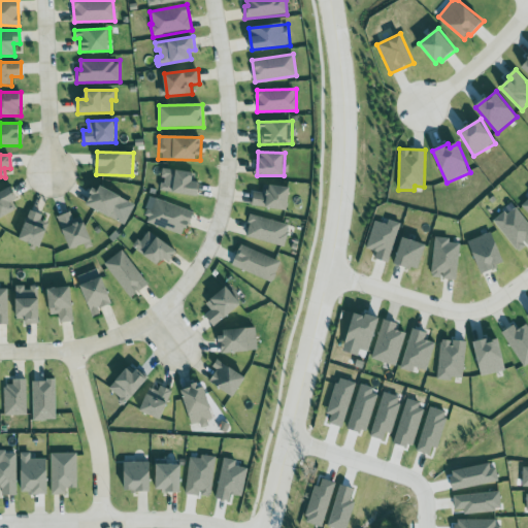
[(161,191),(198,196),(200,183),(194,182),(195,172),(163,168),(161,178),(162,178),(161,191)]
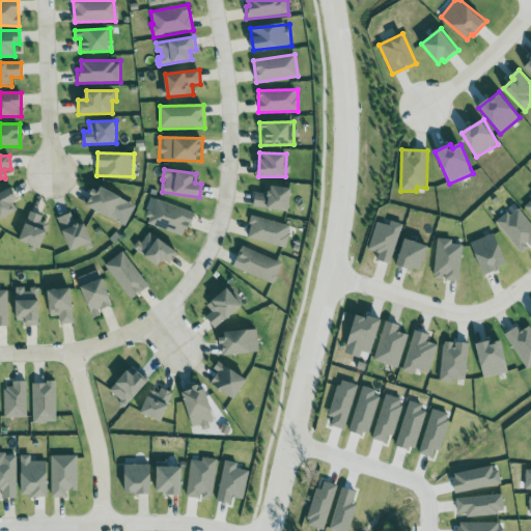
[(87,206),(119,222),(129,201),(98,186),(87,206)]
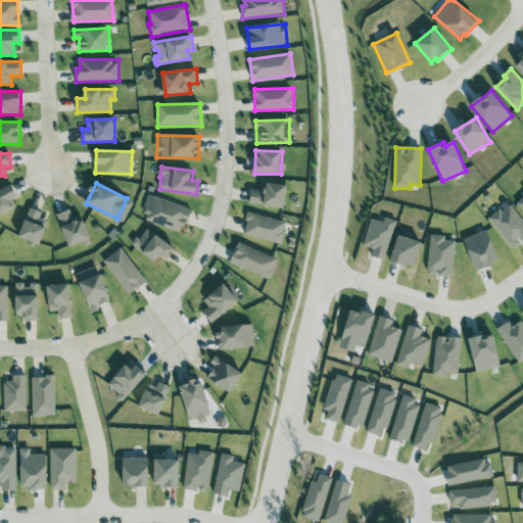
[(251,190),(249,204),(285,208),(288,185),(262,183),(260,191),(251,190)]
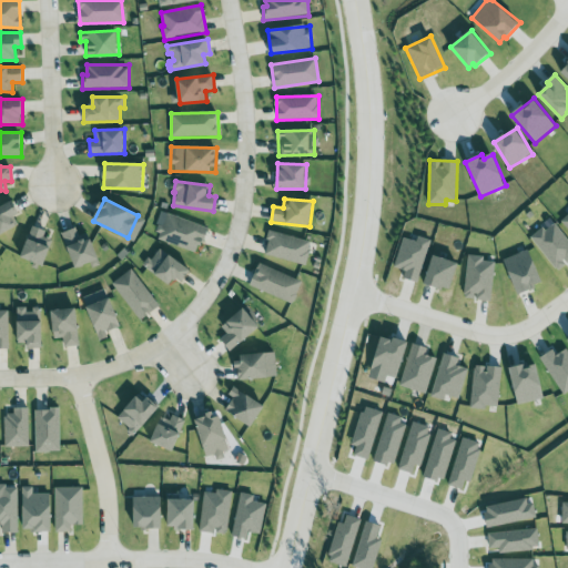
[(0,234),(19,226),(14,216),(19,214),(13,202),(0,208),(0,234)]
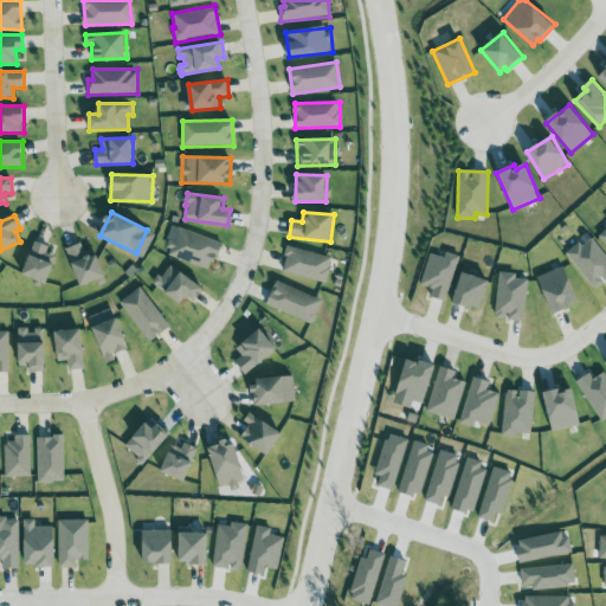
[(224,243),(174,226),(165,255),(208,269),(212,259),(217,260),(224,243)]
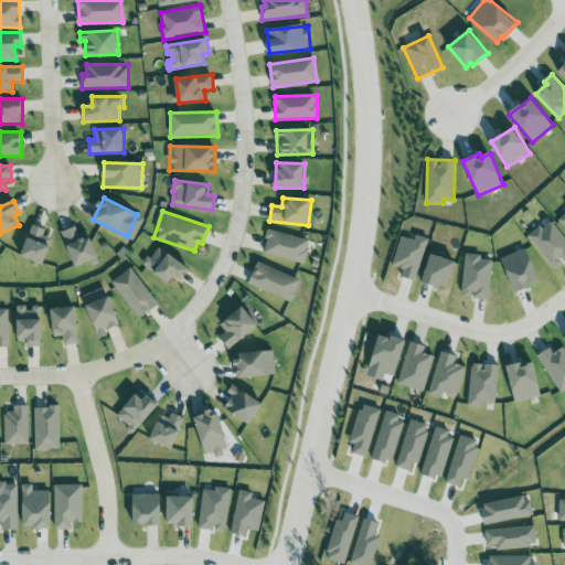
[(564,260),(564,238),(551,221),(529,237),(554,268),(564,260)]
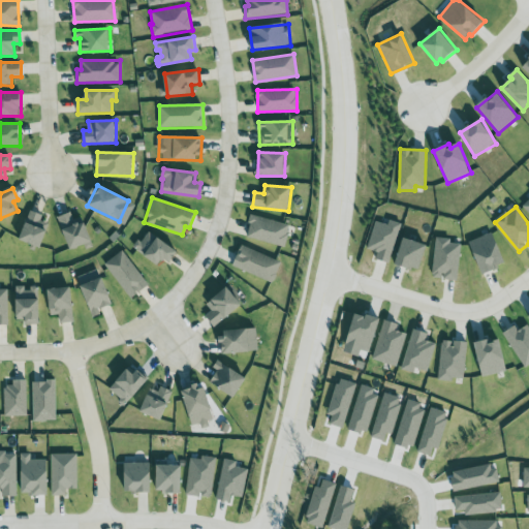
[(40,221),(42,214),(29,210),(20,240),(41,247),(50,223),(40,221)]
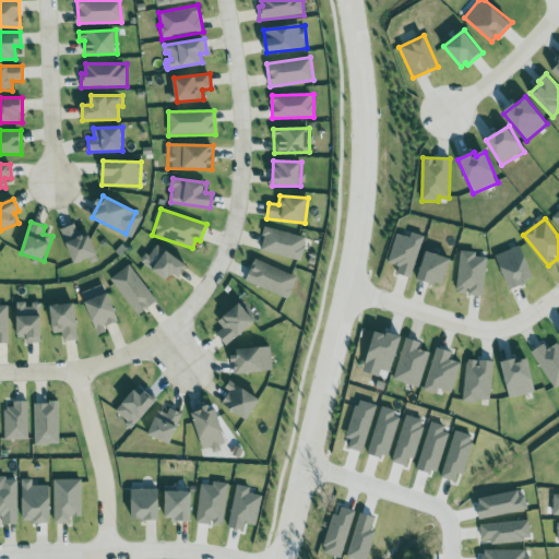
[(76,233),(75,225),(62,228),(72,263),(95,258),(88,229),(76,233)]
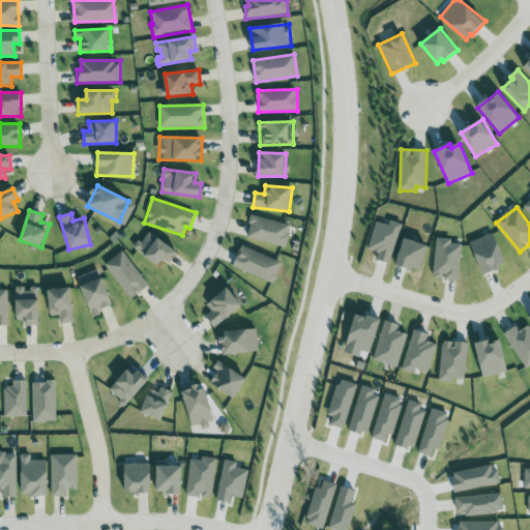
[(246,237),(285,247),(290,226),(252,215),(246,237)]
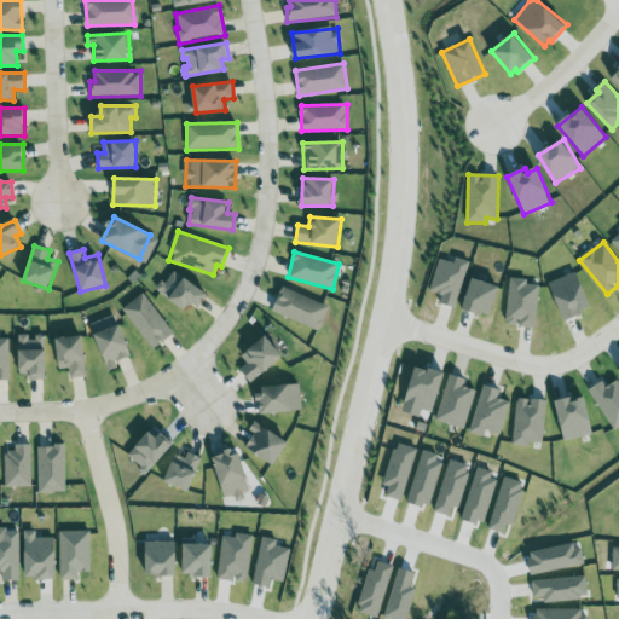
[(456,307),(470,261),(456,256),(455,262),(440,258),(429,290),(443,295),(440,302),(456,307)]
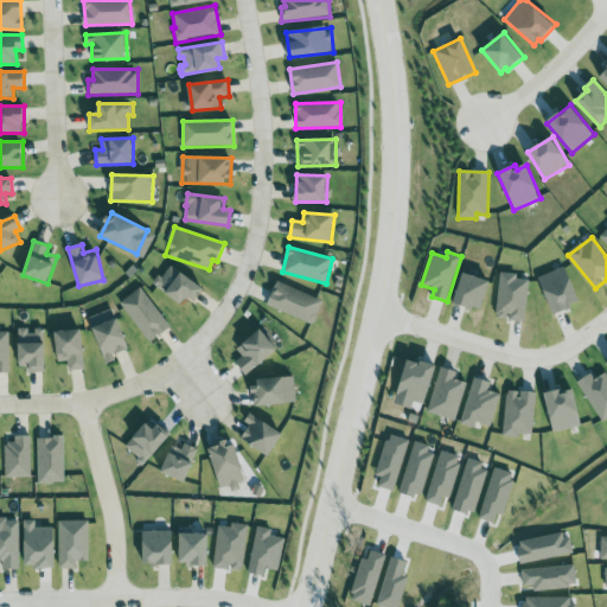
[(154,286),(183,305),(187,296),(196,302),(205,288),(170,264),(154,286)]
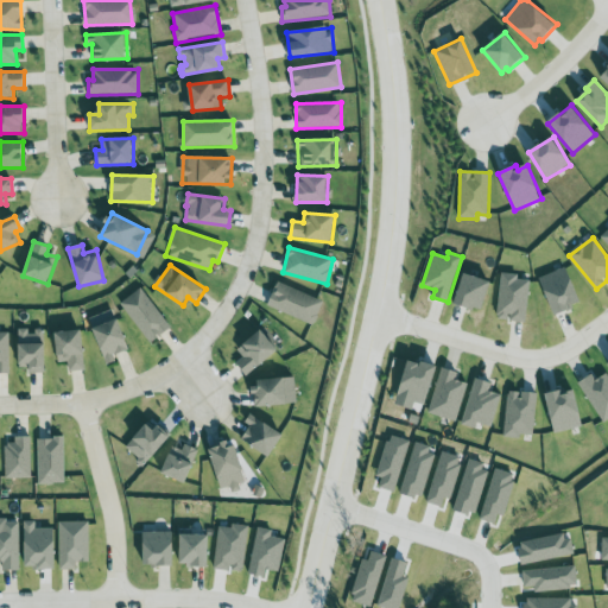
[(540,276),(552,314),(581,306),(570,267),(540,276)]
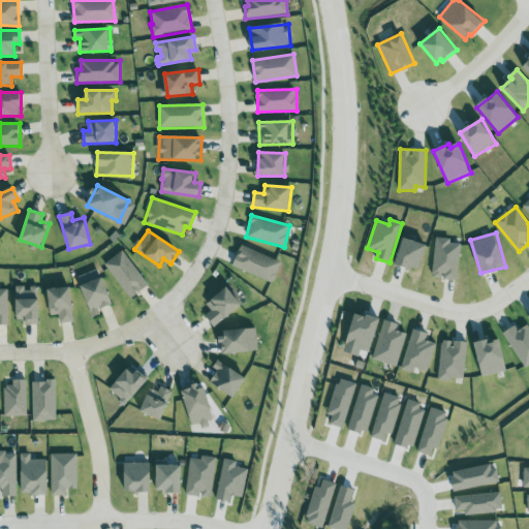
[(422,270),(427,243),(403,238),(397,265),(422,270)]
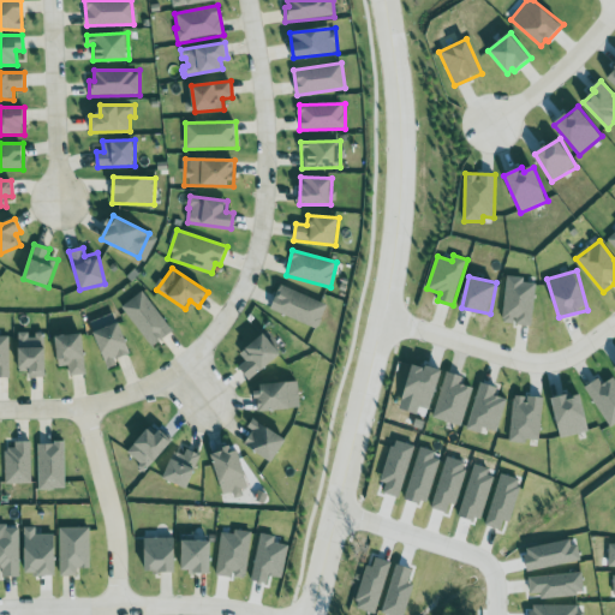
[(535,284),(525,282),(525,276),(506,276),(503,323),(533,326),(535,284)]
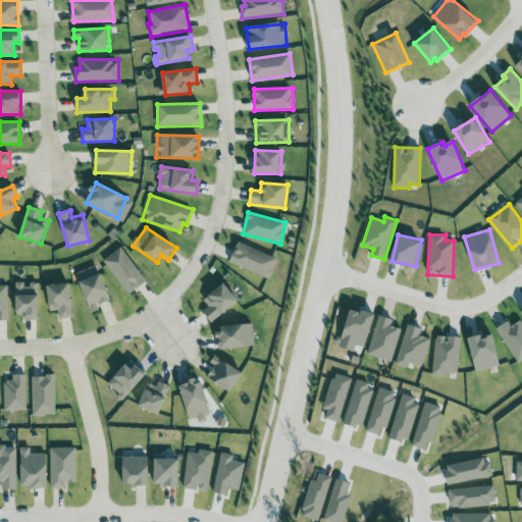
[(230,263),(269,279),(277,259),(239,243),(230,263)]
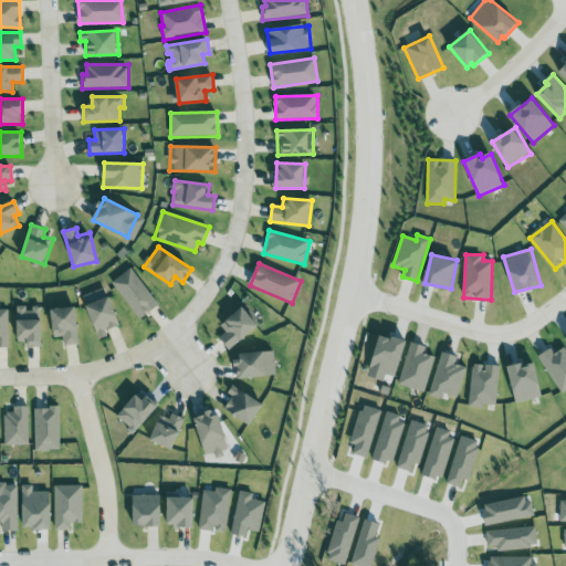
[(113,282),(140,320),(159,305),(132,268),(113,282)]
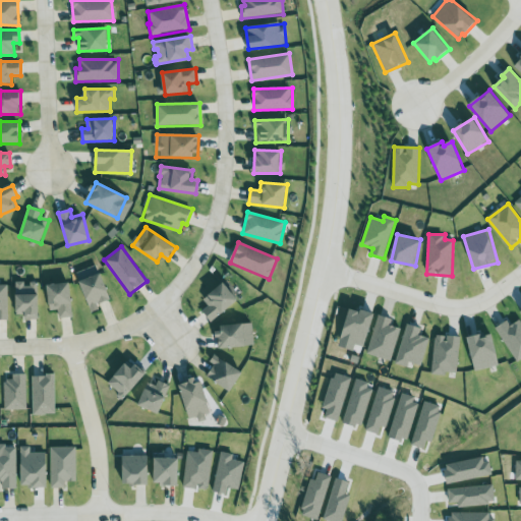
[(100,309),(98,304),(111,300),(103,274),(80,281),(91,312),(100,309)]
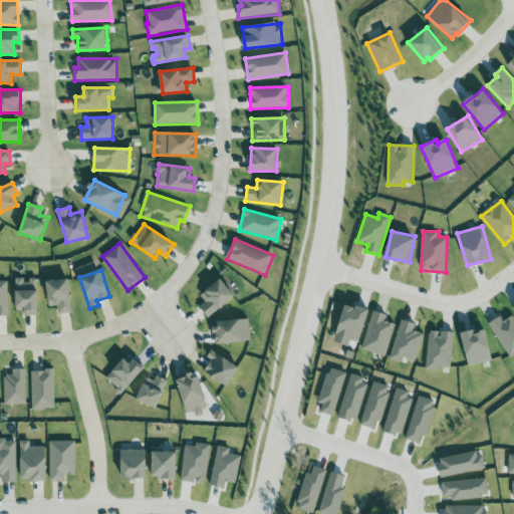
[(15,309),(25,309),(25,315),(39,315),(38,279),(15,280),(15,309)]
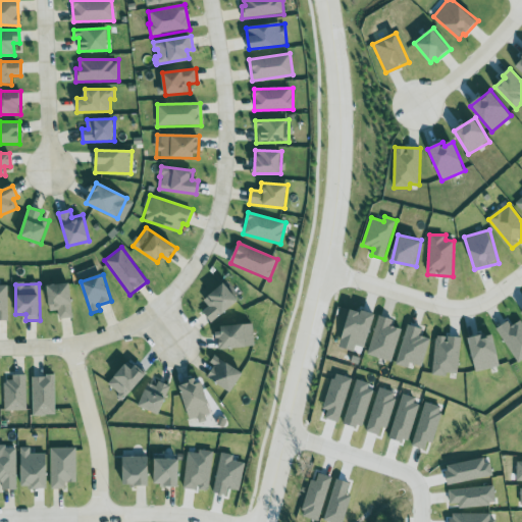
[(48,284),(49,311),(59,311),(59,318),(72,318),(71,283),(48,284)]
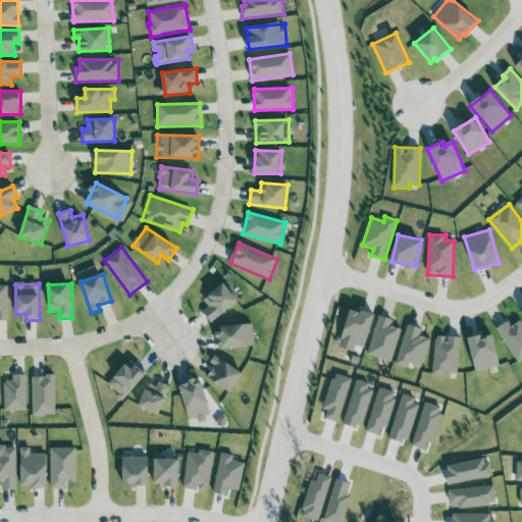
[(204,301),(209,307),(203,312),(212,323),(240,301),(225,283),(204,301)]
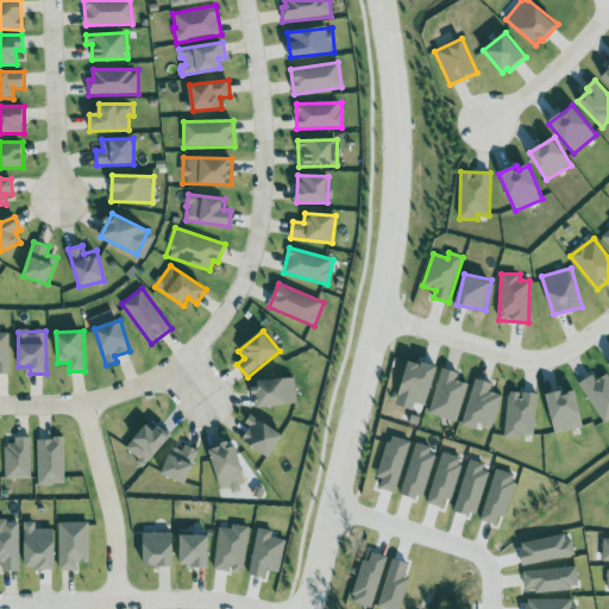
[(8,333),(0,332),(0,374),(10,374),(8,333)]
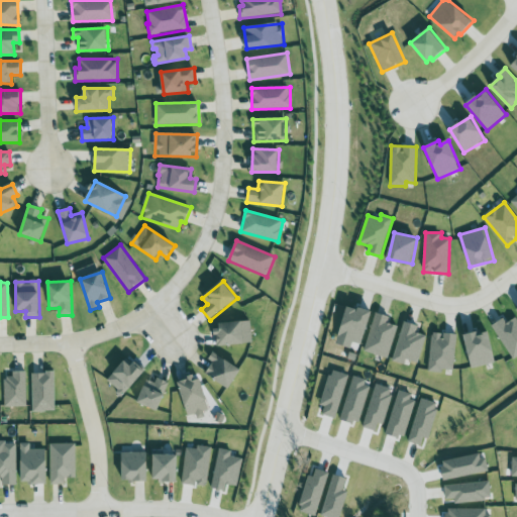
[(372,312),(348,305),(338,337),(363,344),(372,312)]
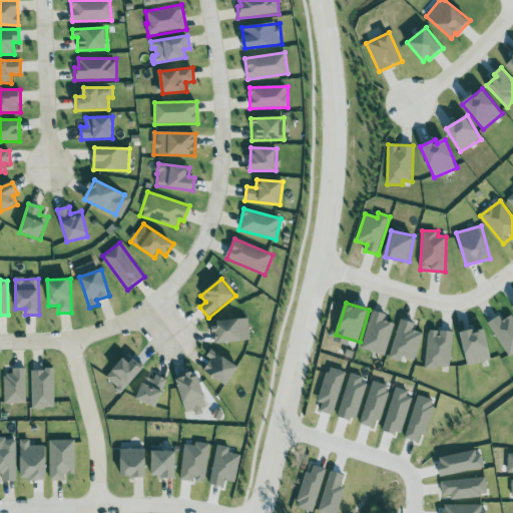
[(395,324),(384,320),(386,314),(373,310),(361,348),(385,356),(395,324)]
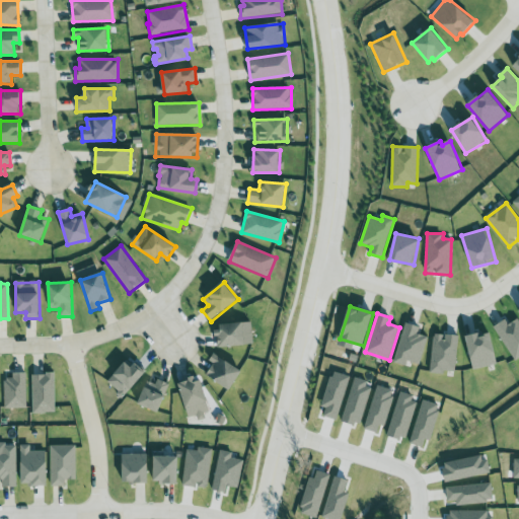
[(509,324),(506,319),(494,326),(514,361),(518,357),(518,318),(509,324)]
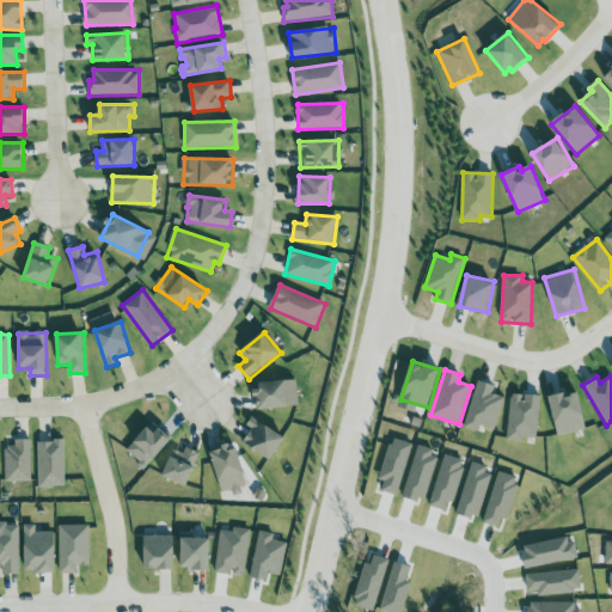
[(258,409),(299,408),(298,380),(257,381),(258,409)]
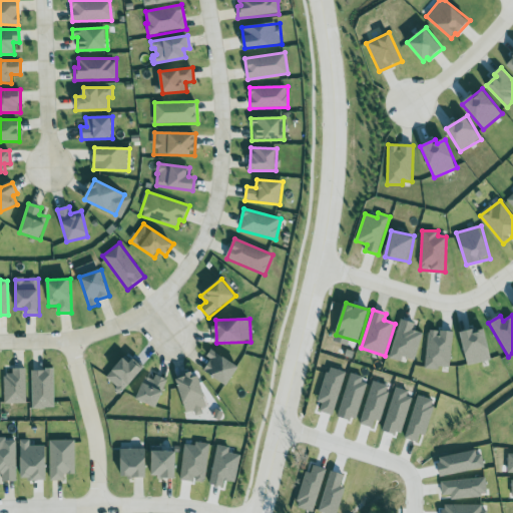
[(389,358),(401,362),(403,357),(415,360),(423,333),(413,330),(415,323),(401,319),(389,358)]
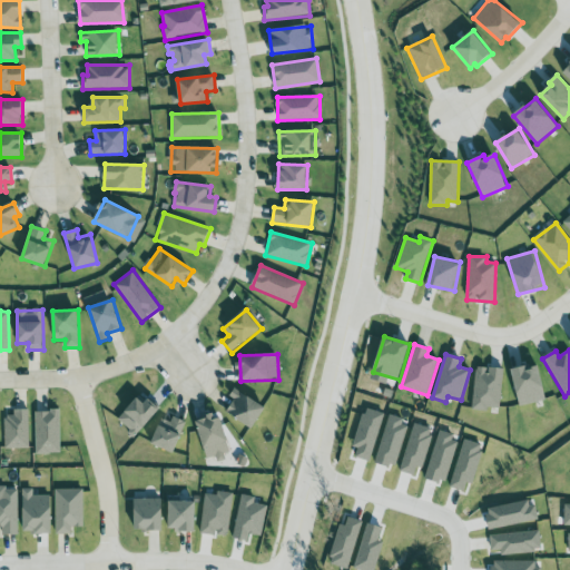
[(539,369),(530,371),(528,365),(511,370),(520,406),(547,399),(539,369)]
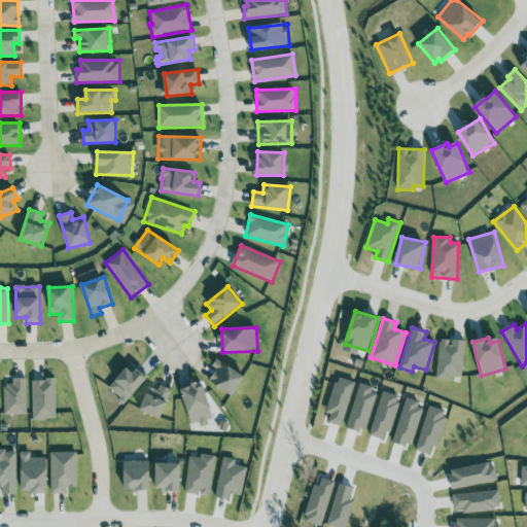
[(436,378),(463,379),(464,341),(438,340),(436,378)]
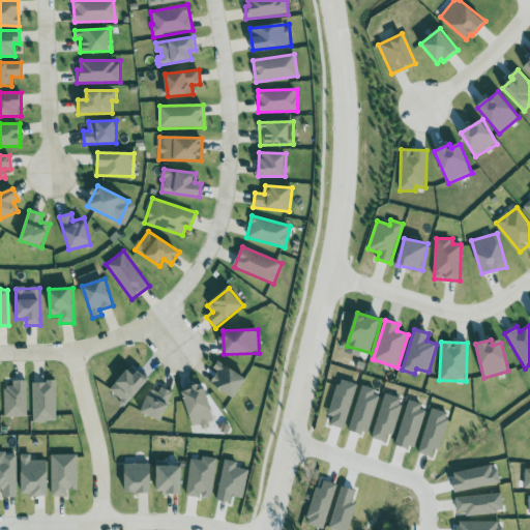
[(247,379),(218,361),(214,369),(218,372),(211,383),(236,399),(247,379)]
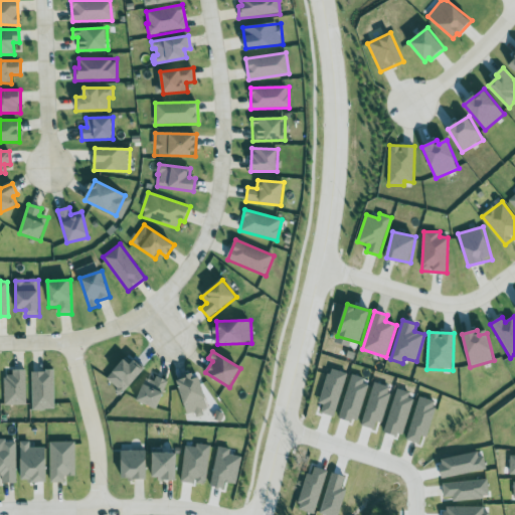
[(131,364),(125,358),(106,379),(122,394),(145,369),(135,360),(131,364)]
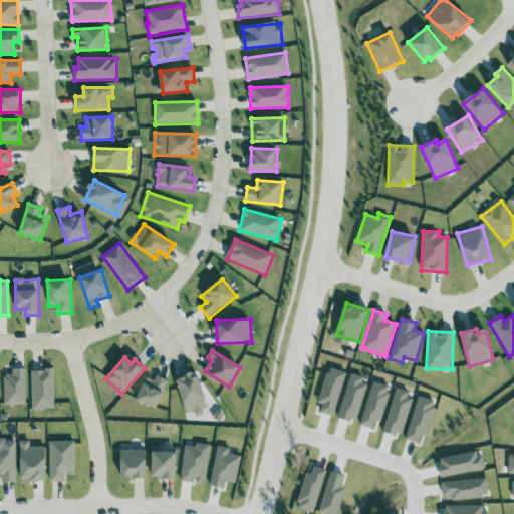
[(4,405),(26,404),(25,369),(12,369),(12,375),(3,375),(4,405)]
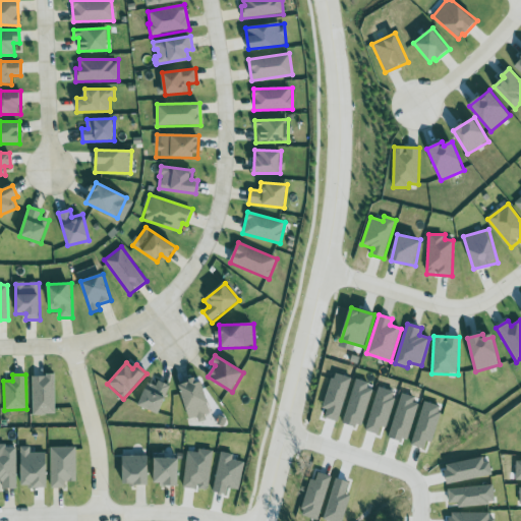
[(54,375),(32,375),(33,415),(55,414),(54,375)]
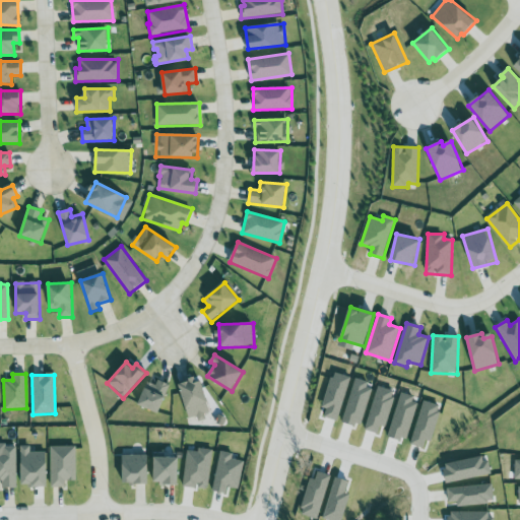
[(205,416),(204,413),(209,412),(201,378),(180,383),(189,420),(205,416)]
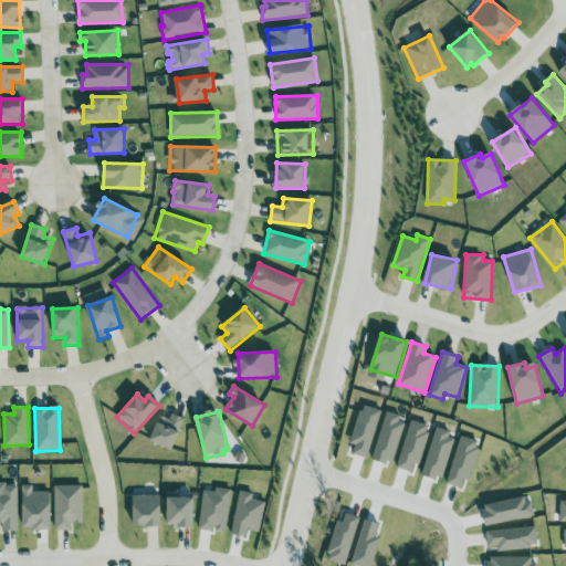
[(175,449),(184,417),(170,413),(169,418),(158,416),(150,442),(175,449)]
